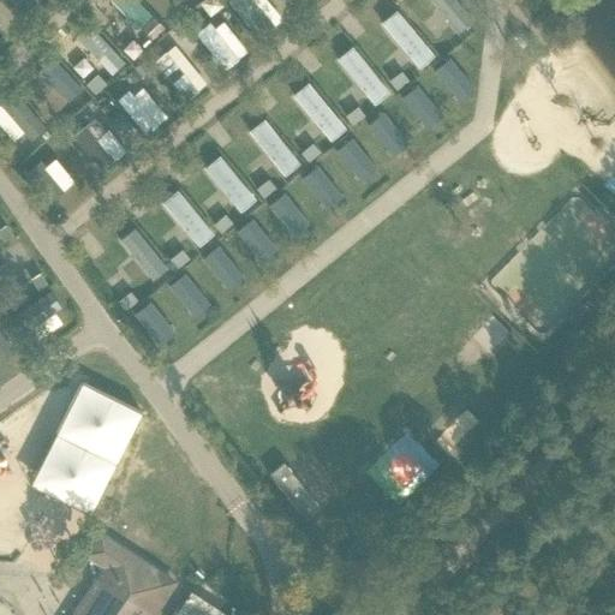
[(260,39),(281,18),(266,0),(232,0),(228,4),(260,39)]
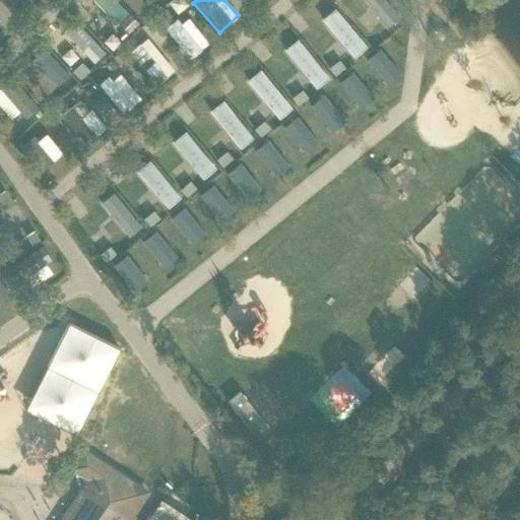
[(366,0),(389,28),(402,17),(387,0),(366,0)]
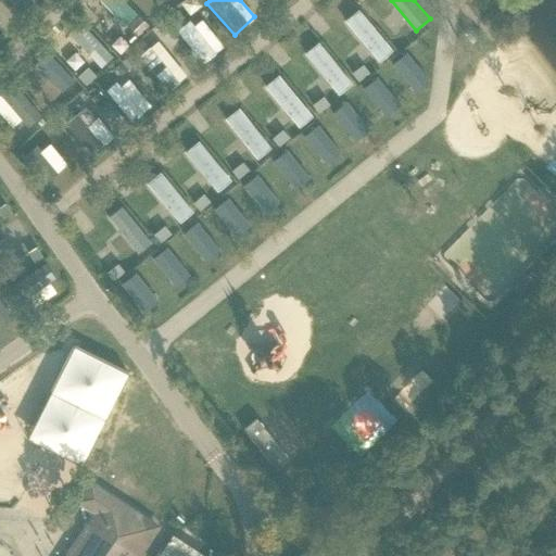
[(359,8),(344,22),(380,63),(396,49),(359,8)]
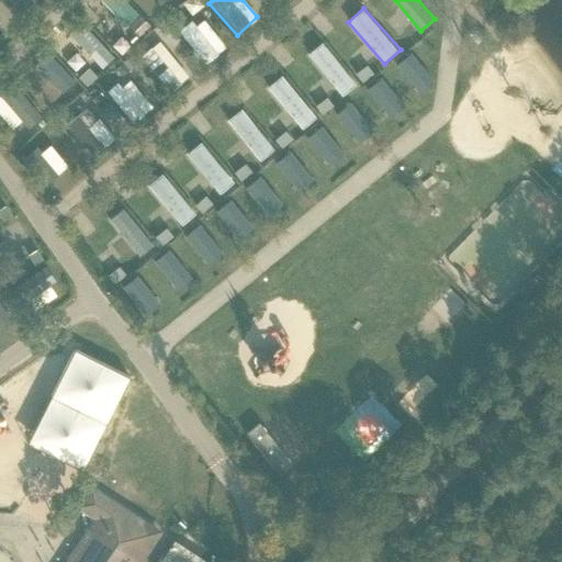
[(179,12),(170,19),(176,26),(184,20),(179,12)]
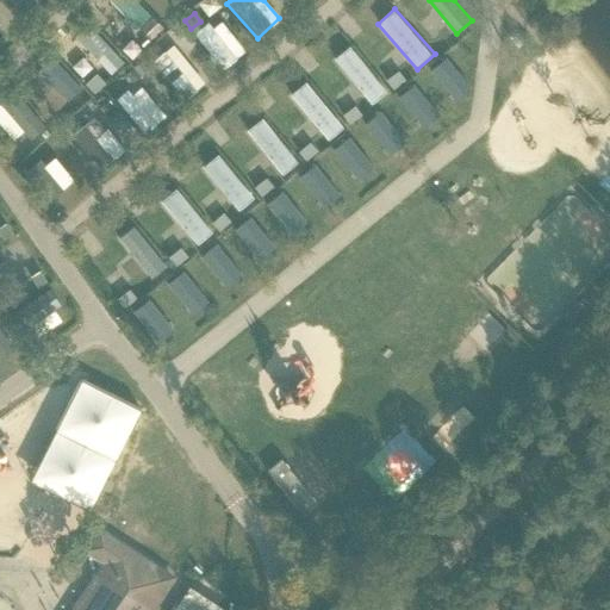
[(222,68),(244,50),(218,17),(195,35),(222,68)]
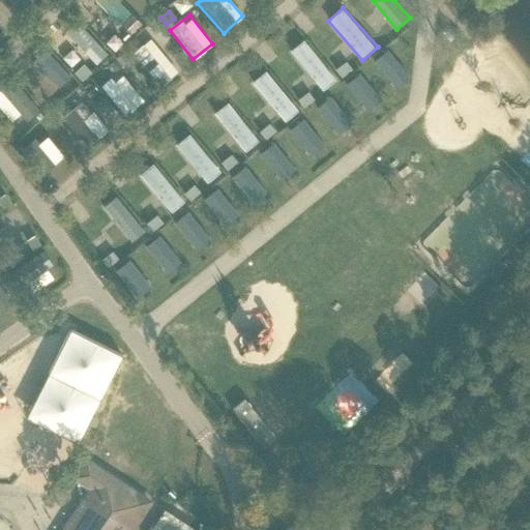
[(133,17),(122,26),(130,34),(141,25),(133,17)]
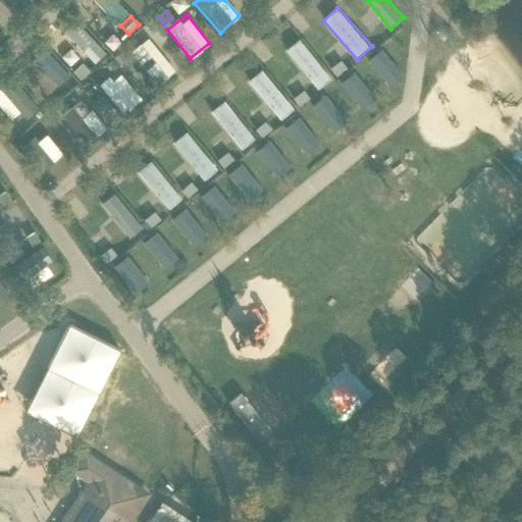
[(94,63),(106,52),(77,21),(65,32),(94,63)]
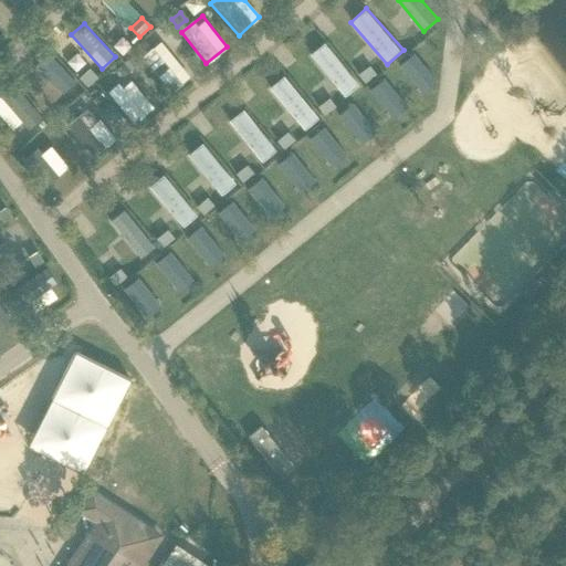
[(171,93),(190,75),(159,41),(140,58),(171,93)]
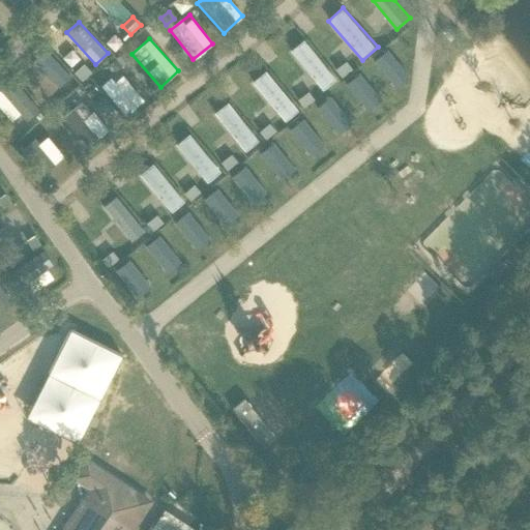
[(321,92),(337,80),(306,38),(291,50),(321,92)]
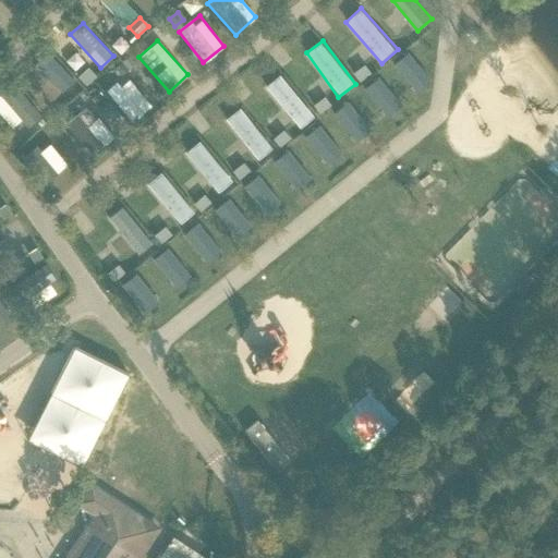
[(40,49),(31,60),(69,94),(79,83),(40,49)]
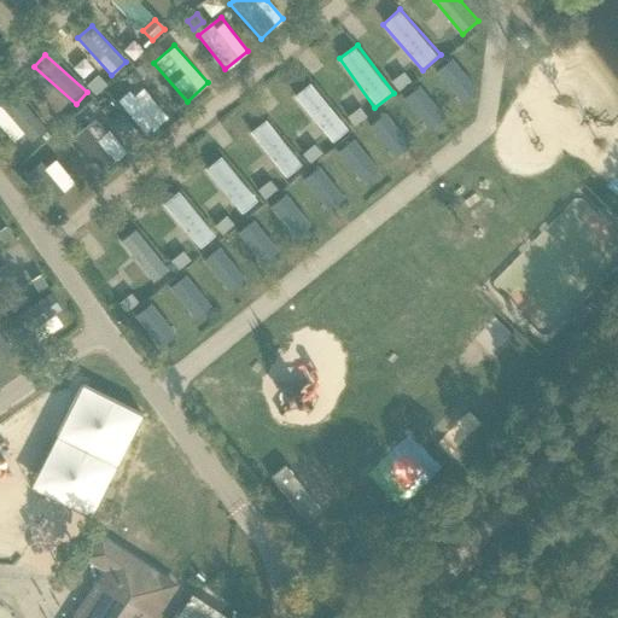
[(427,92),(449,74),(442,65),(420,82),(427,92)]
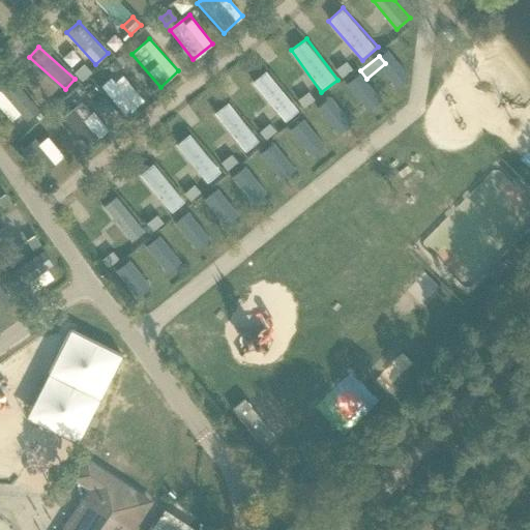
[(346,64),(335,71),(341,79),(351,70),(346,64)]
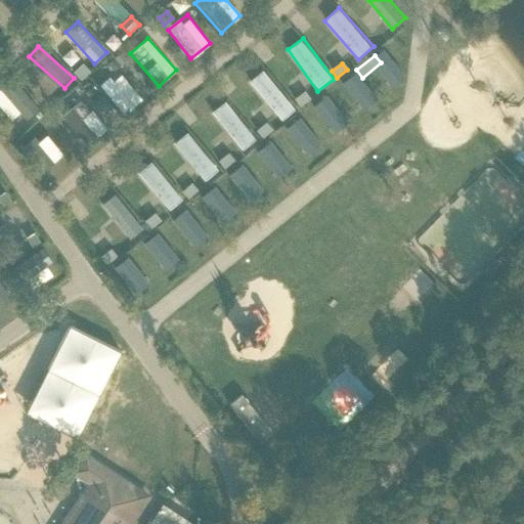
[(280,122),(297,110),(264,70),(249,81),(280,122)]
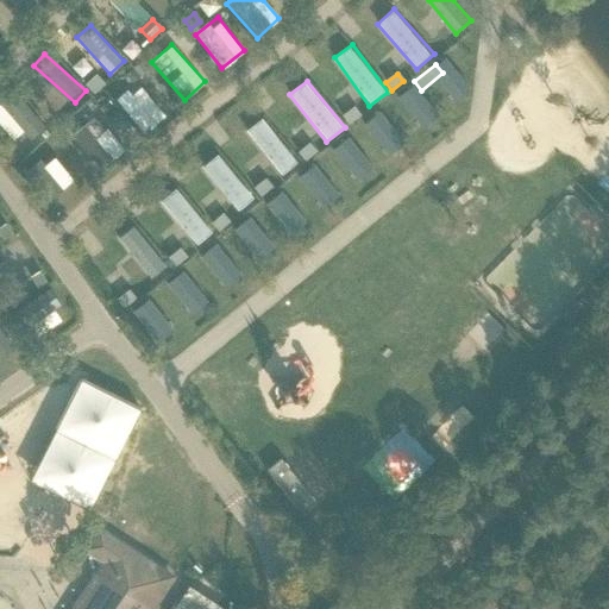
[(117,105),(145,131),(164,111),(136,83),(117,105)]
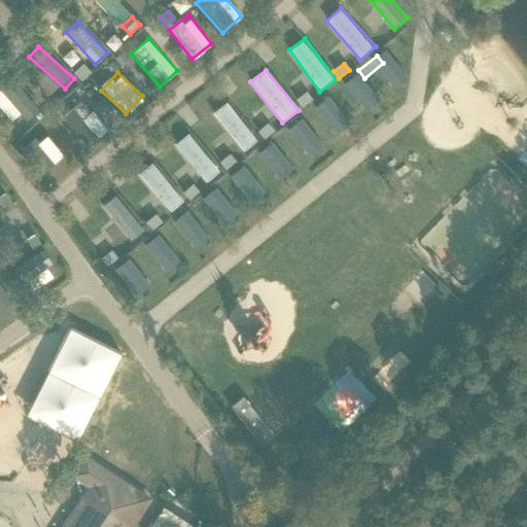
[(20,111),(28,120),(39,110),(8,76),(0,83),(0,107),(11,119),(20,111)]
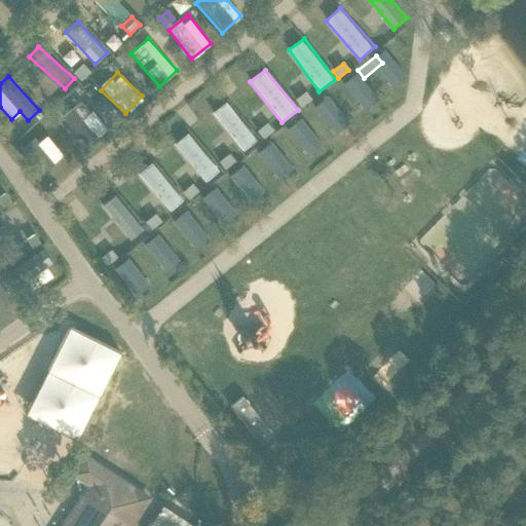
[(306,94),(296,101),(301,108),(311,100),(306,94)]
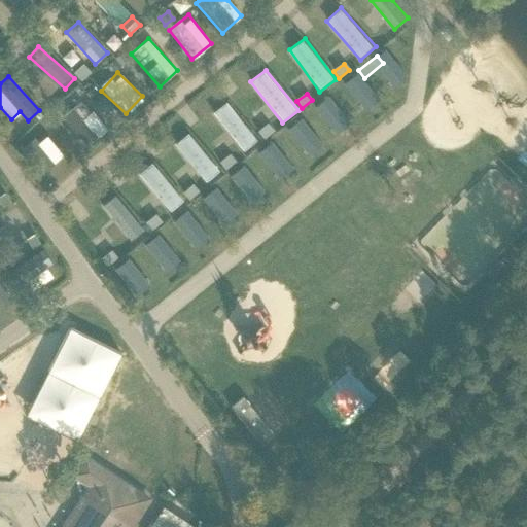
[(244,152),(259,140),(229,101),(213,113),(244,152)]
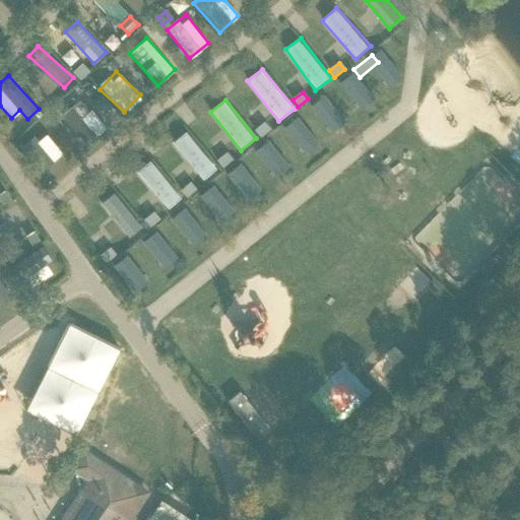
[(71,108),(61,116),(84,144),(94,136),(80,120),(88,113),(79,102),(71,108)]
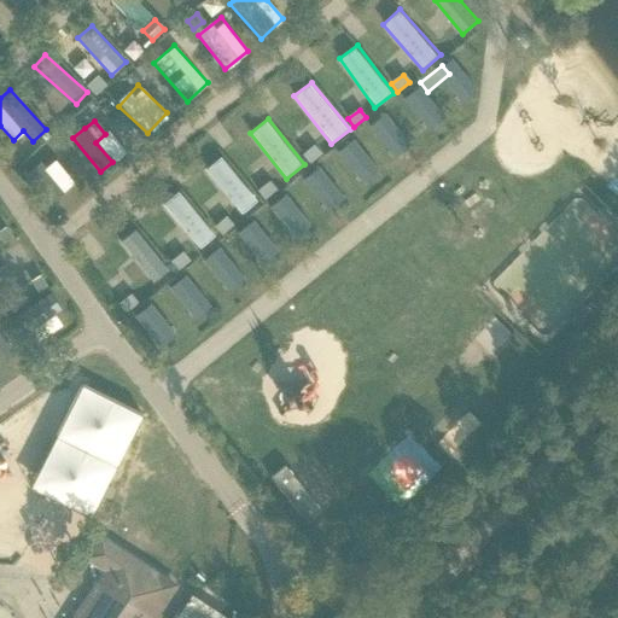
[(368,126),(345,146),(369,174),(394,155),(368,126)]
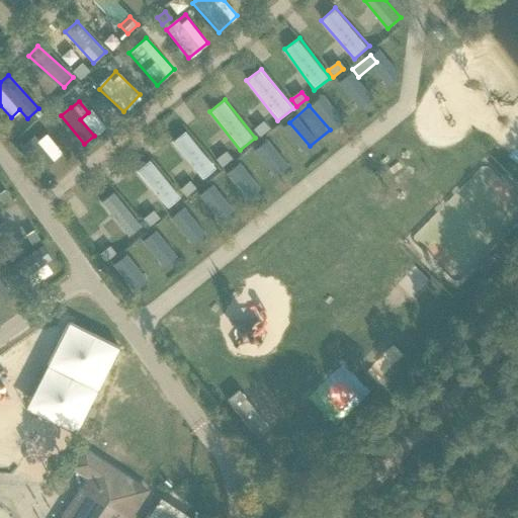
[(59,167),(49,148),(66,139),(55,117),(20,136),(41,176),(59,167)]
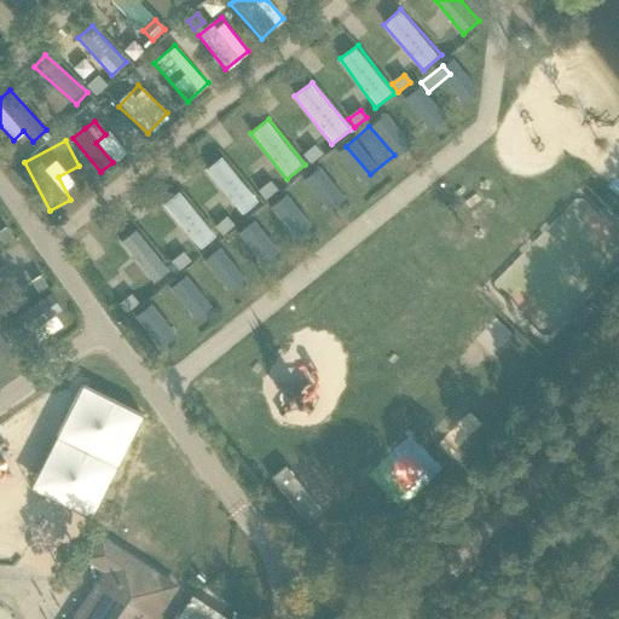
[(314,146),(304,156),(310,165),(320,155),(314,146)]
